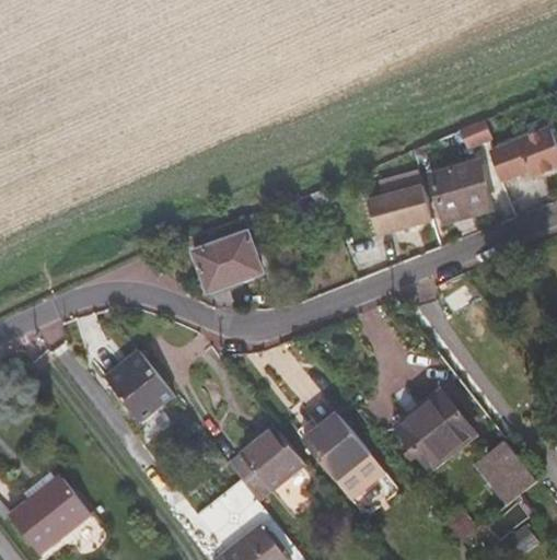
[(474,125),(482,143),(492,140),(485,120),(474,125)]
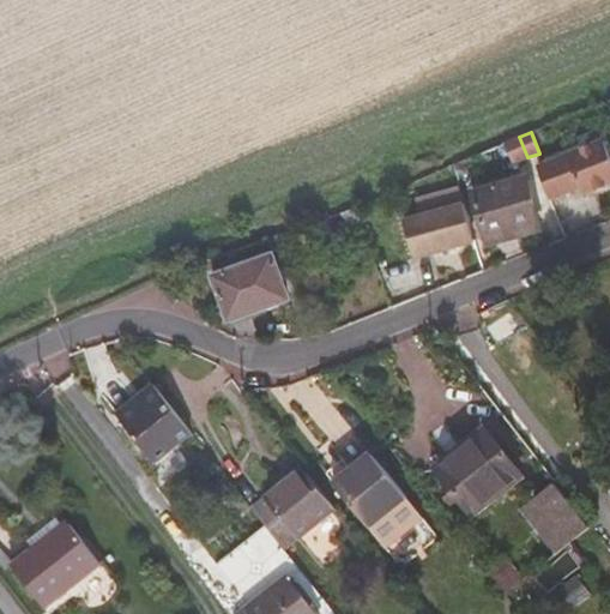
[(609,181),(609,163),(601,140),(565,155),(578,187),(580,194),(609,181)]
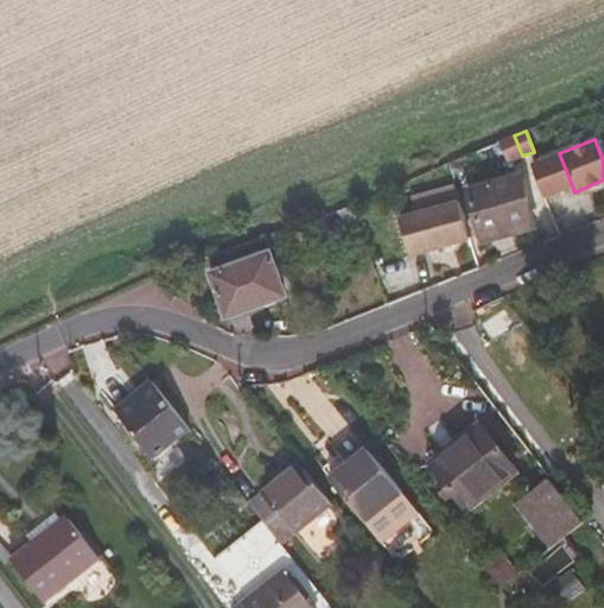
[(552,156),(565,188),(572,185),(559,153),(552,156)]
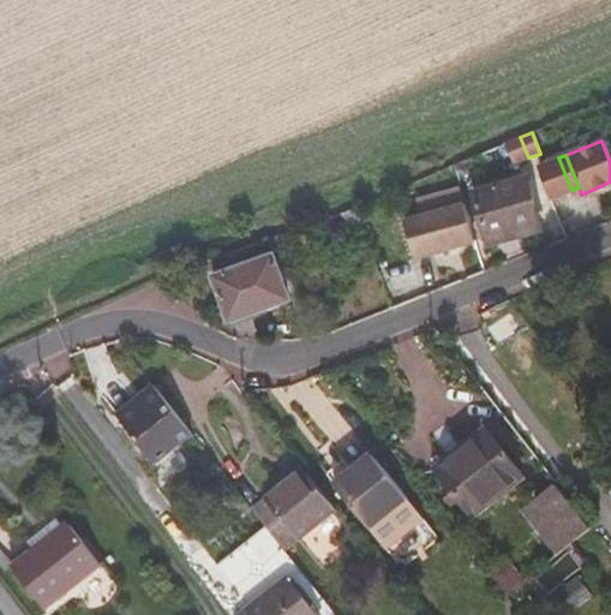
[(535,167),(549,199),(571,190),(558,157),(535,167)]
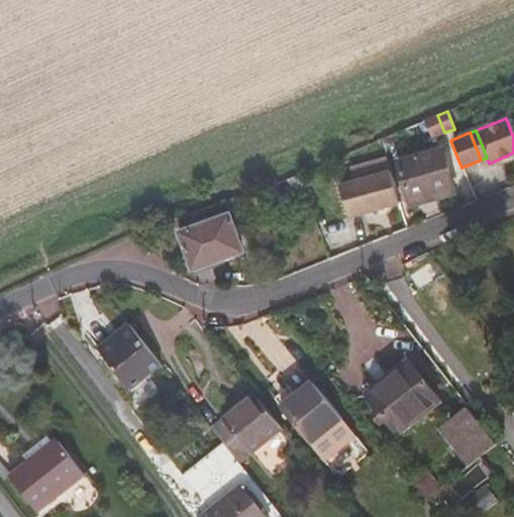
[(441,148),(396,161),(407,200),(452,188),(441,148)]
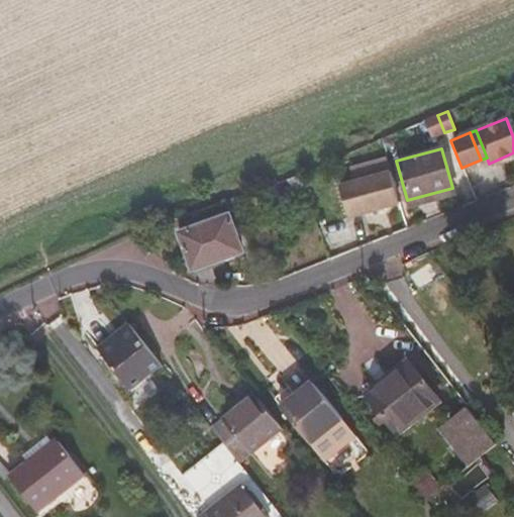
[(338,185),(346,218),(398,204),(390,172),(338,185)]
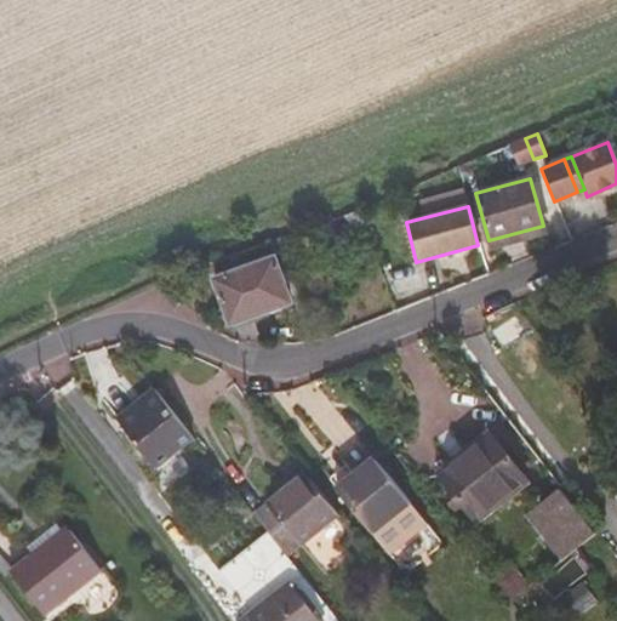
[(492,249),(546,234),(543,226),(489,240),(492,249)]
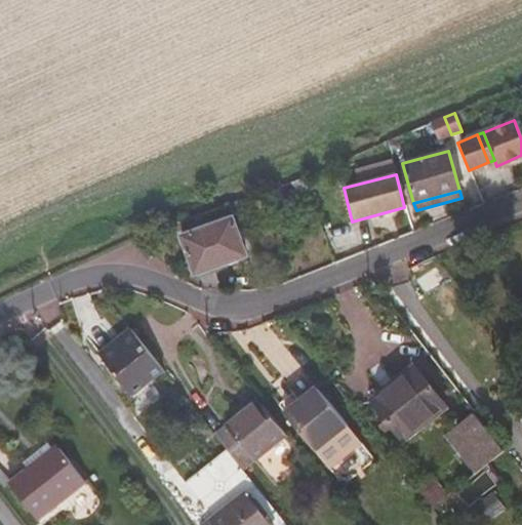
[(183,235),(196,272),(243,254),(230,218),(183,235)]
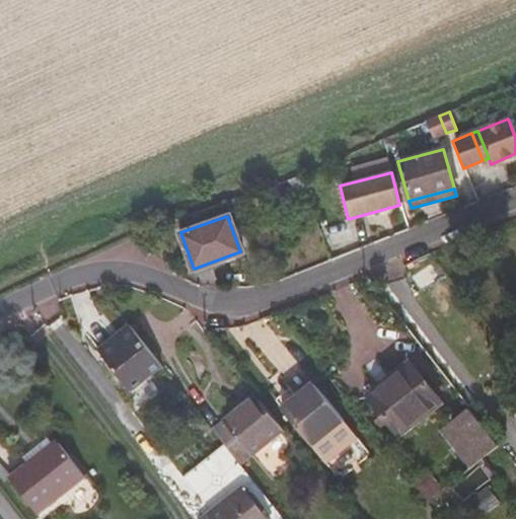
[(100,355),(128,388),(158,364),(125,322),(117,330),(122,337),(100,355)]
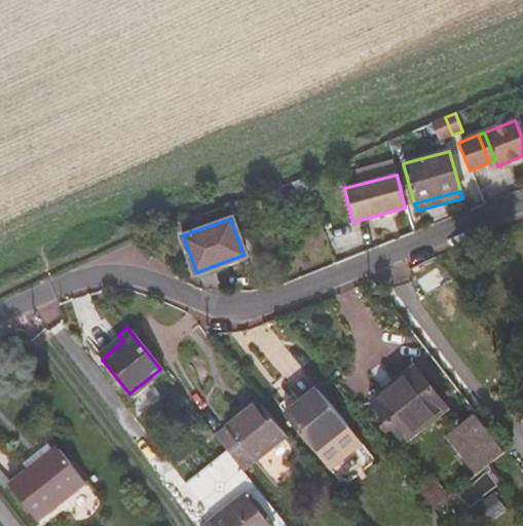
[(102,360),(123,341),(118,335),(97,352),(102,360)]
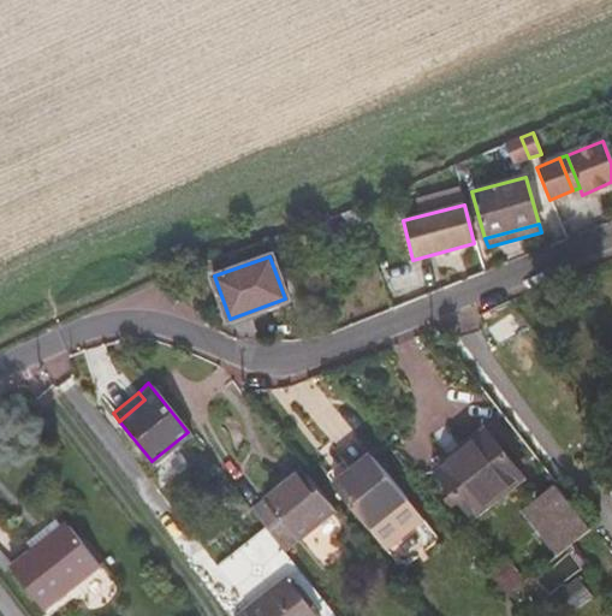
[(488,436),(482,428),(462,444),(468,451),(488,436)]
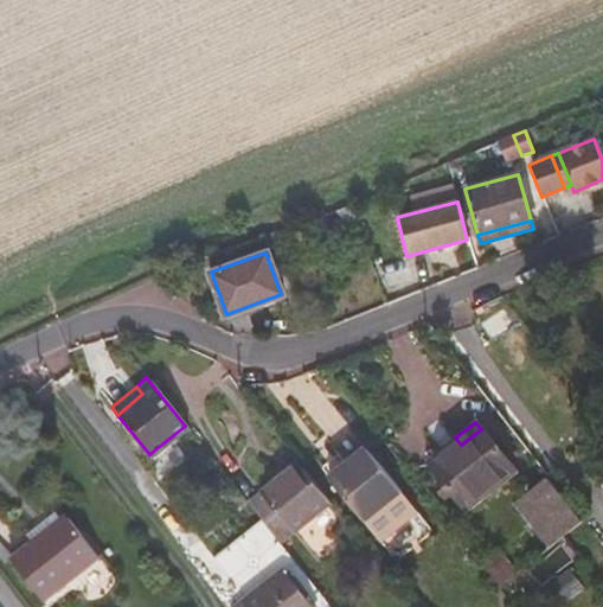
[(512,467),(481,429),(461,445),(491,484),(512,467)]
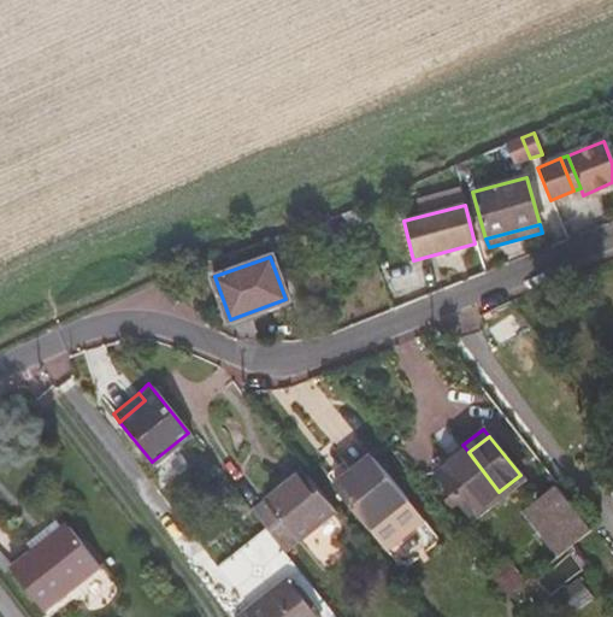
[(463,445),(431,470),(437,479),(469,452),(463,445)]
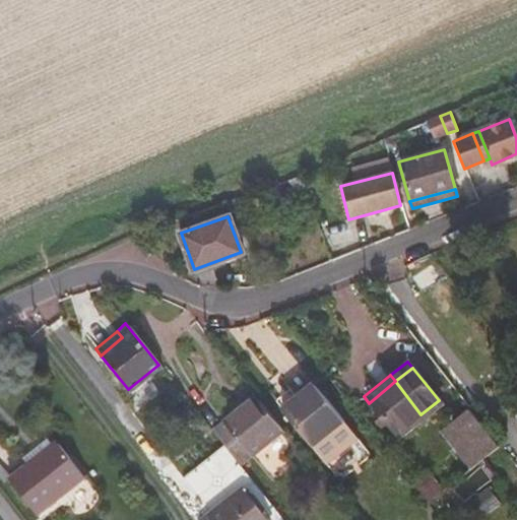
[(405,437),(401,431),(421,414),(395,381),(369,403),(399,442),(405,437)]
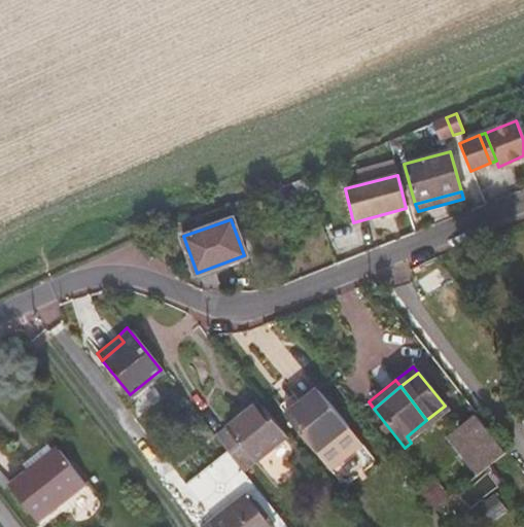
[(321,393),(316,387),(299,400),(303,407),(321,393)]
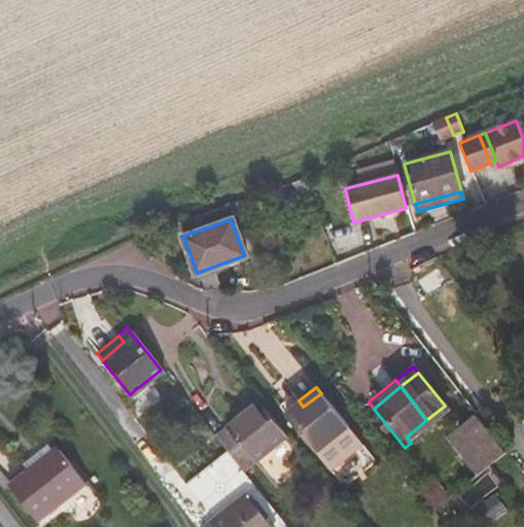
[(283,413),(325,466),(359,442),(321,393),(303,407),(299,400),(283,413)]
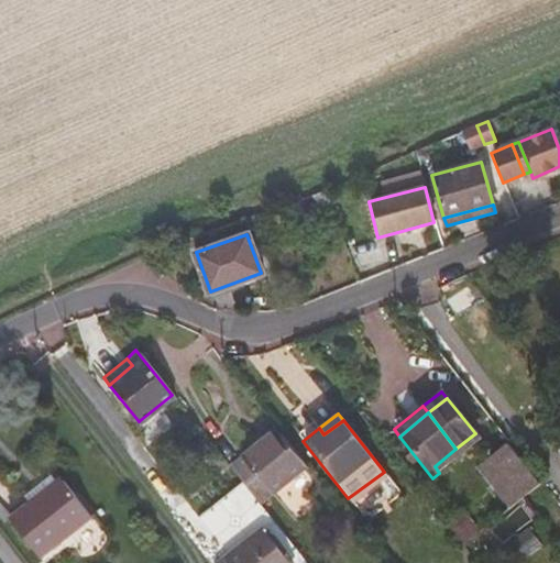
[(239,479),(259,504),(306,466),(275,428),(228,464),(239,479)]
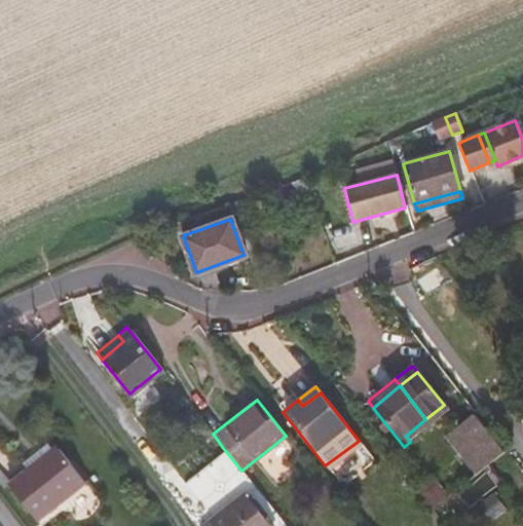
[(431,425),(449,411),(444,405),(425,419),(431,425)]
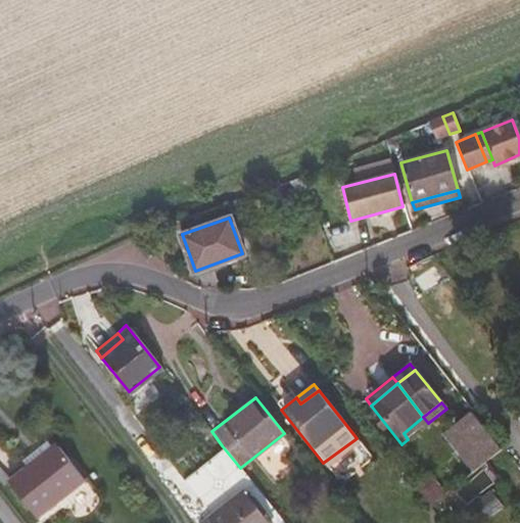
[(474,414),(458,427),(483,461),(502,447),(474,414)]
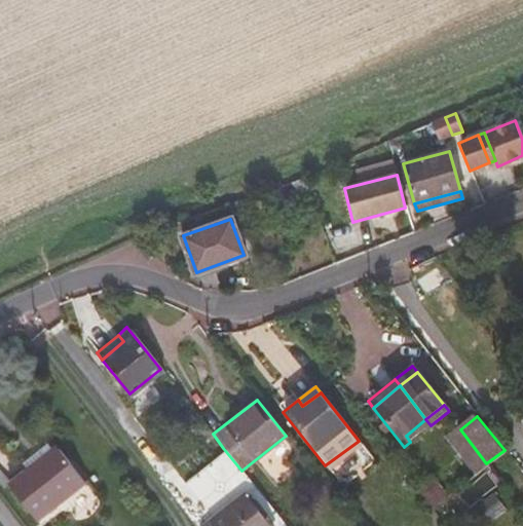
[(425,419),(406,436),(410,442),(431,425),(425,419)]
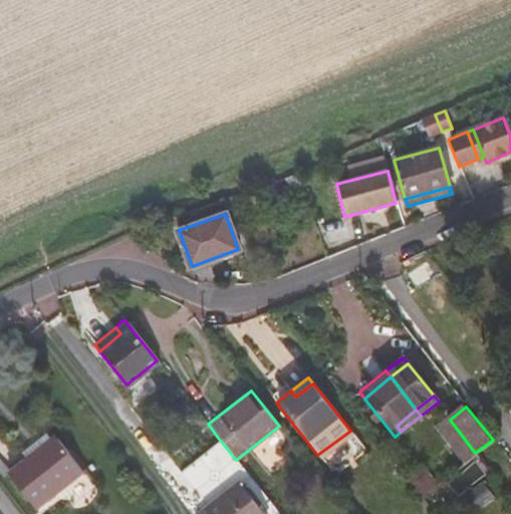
[(44,434),(20,452),(26,458),(49,440),(44,434)]
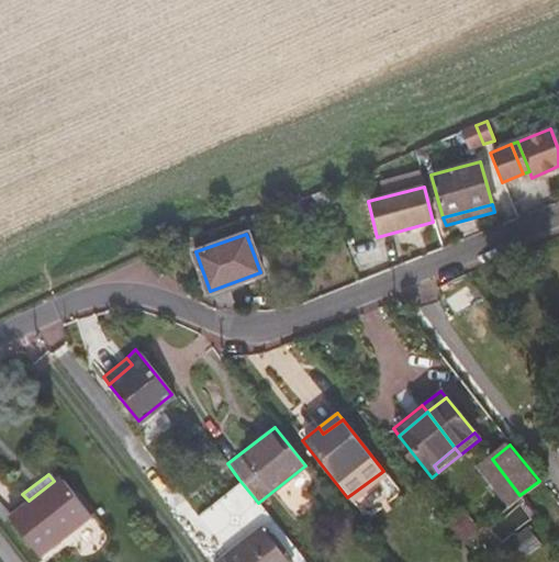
[(59,478),(54,481),(29,501),(23,505),(9,516),(8,516),(8,517),(37,555),(90,517),(59,478)]
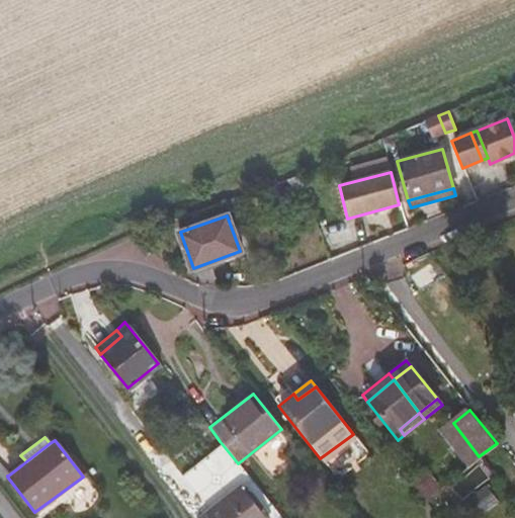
[(263,517),(241,487),(198,517),(263,517)]
